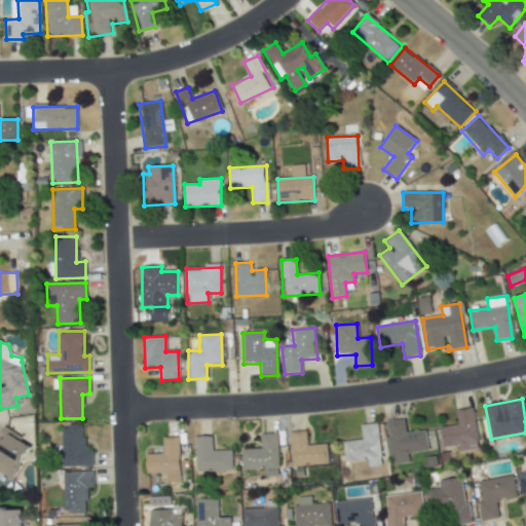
[(459,452),(478,449),(473,408),(455,410),(457,425),(440,427),(443,448),(458,446),(459,452)]
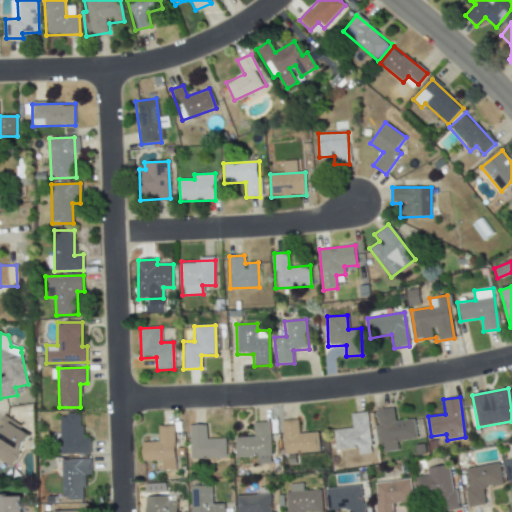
[(416,439),(414,419),(395,421),(393,408),(377,410),(378,424),(374,425),(376,445),(382,445),(383,452),(398,450),(397,441),(416,439)]
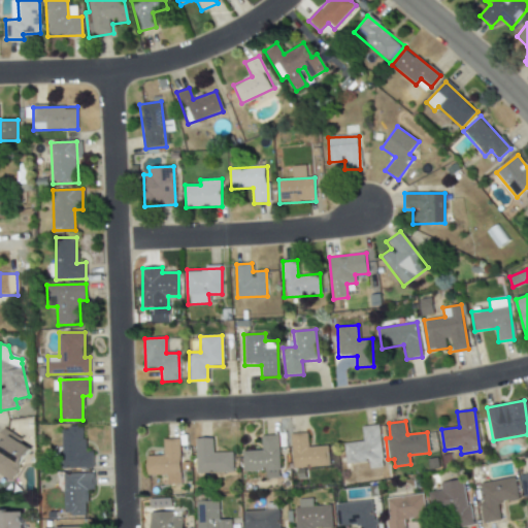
[(344,443),(347,464),(368,462),(369,469),(383,468),(378,425),(362,426),(363,441),(344,443)]
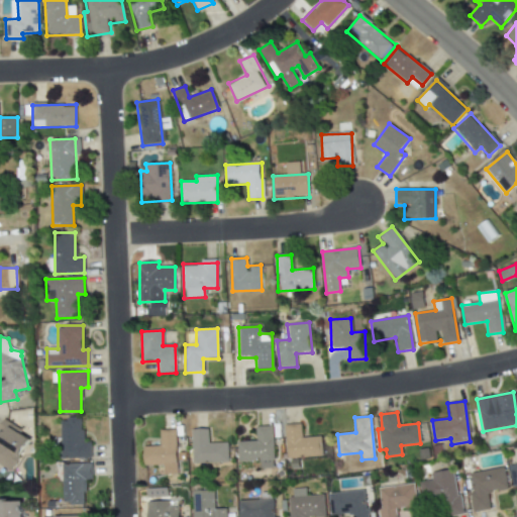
[(90,442),(82,442),(82,418),(60,418),(61,459),(91,458),(90,442)]
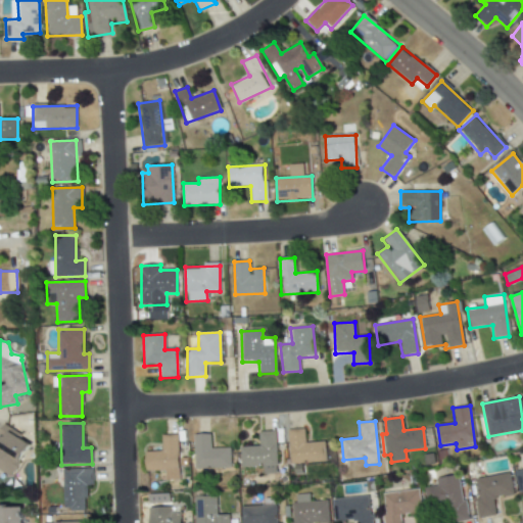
[(0,434),(0,470),(10,476),(29,443),(17,437),(19,433),(5,425),(0,434)]
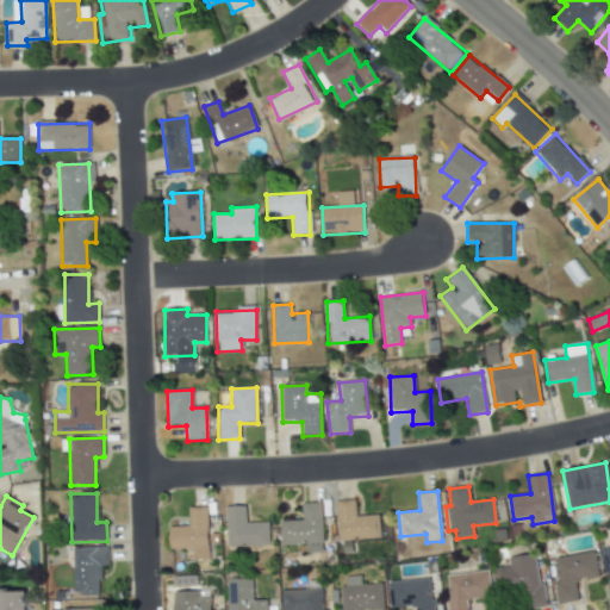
[(336,500),(338,541),(380,540),(379,515),(356,516),(355,500),(336,500)]
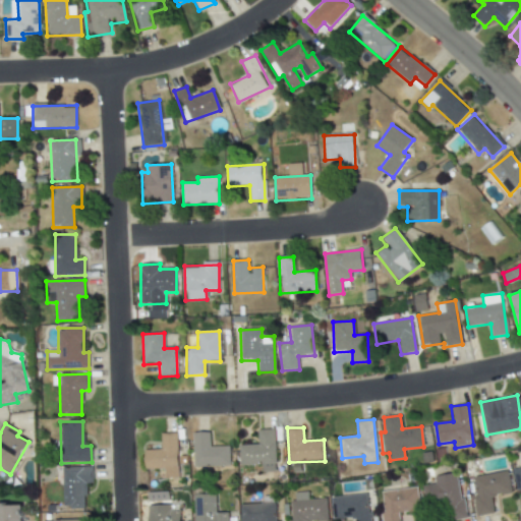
[(275,429),(257,429),(258,445),(239,445),(239,465),(262,464),(263,472),(276,472),(275,429)]
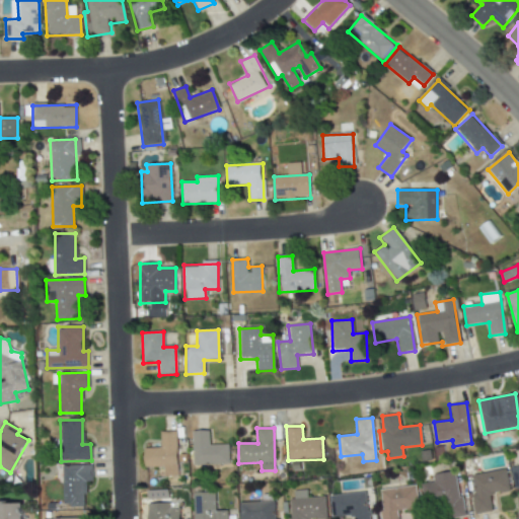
[(193,431),(194,465),(229,464),(229,444),(210,445),(210,430),(193,431)]
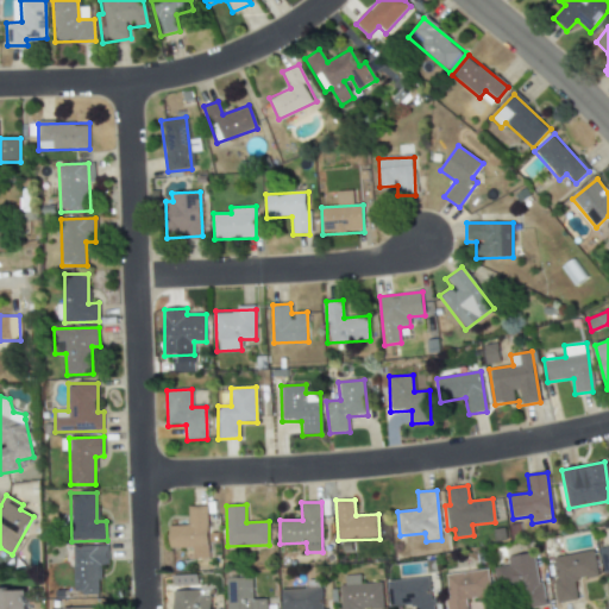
[(170,548),(193,547),(193,559),(208,559),(207,506),(188,507),(188,526),(169,526),(170,548)]
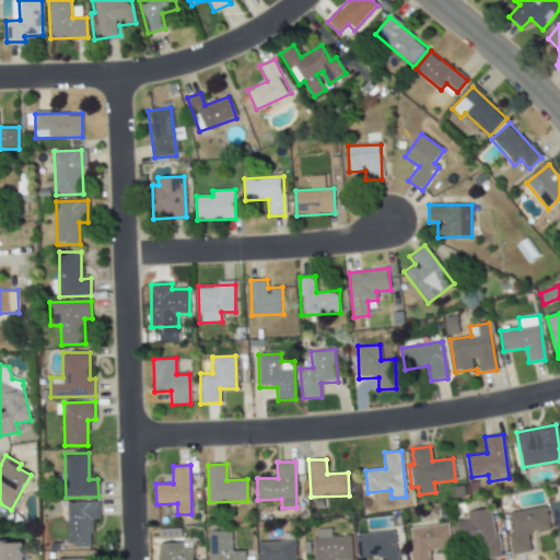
[(98,502),(67,502),(68,546),(92,546),(91,520),(100,520),(98,502)]
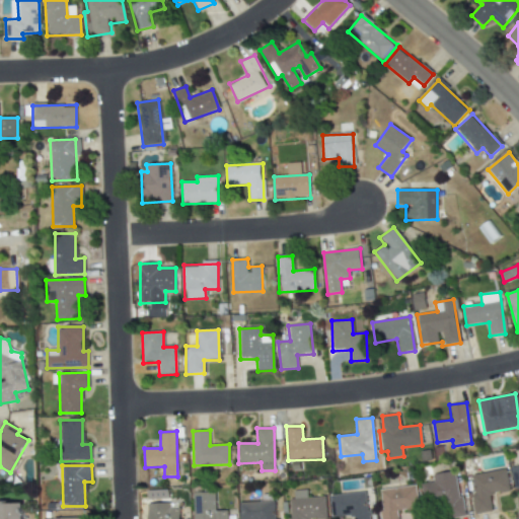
[(474,514),(493,512),(490,494),(509,491),(506,469),(470,474),(473,494),(471,494),(474,514)]
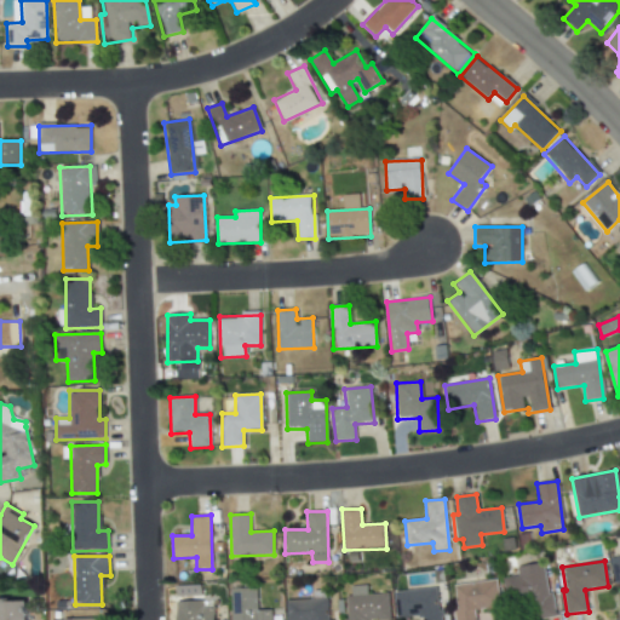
[(534,619),(554,616),(544,562),(516,568),(517,575),(503,578),(506,601),(530,597),(534,619)]
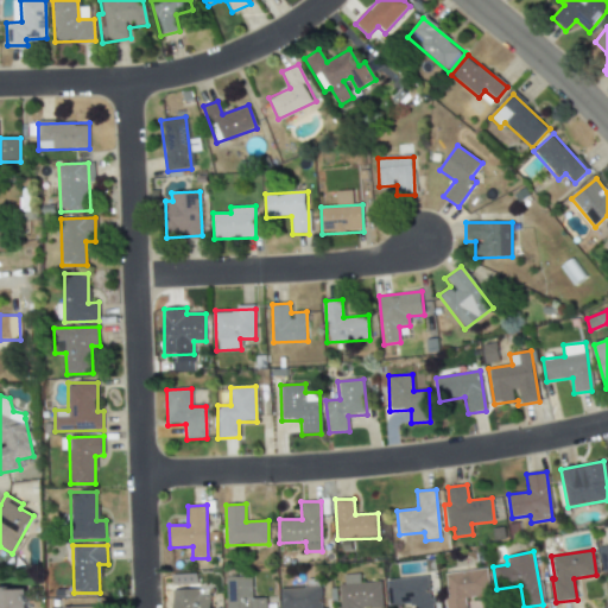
[(415,607),(431,607),(429,568),(409,569),(410,578),(386,580),(388,607),(415,605),(415,607)]
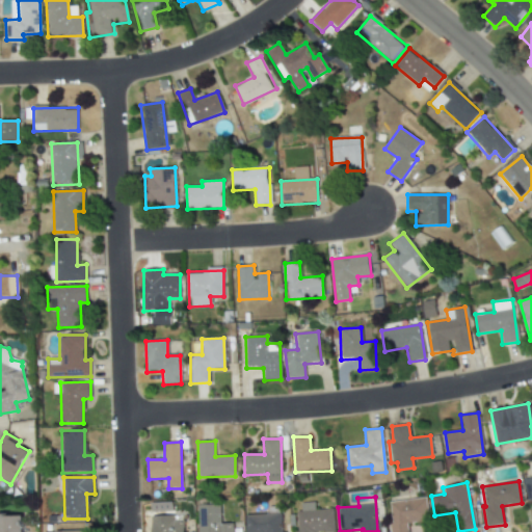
[(390,502),(392,522),(389,523),(390,531),(408,531),(407,524),(428,521),(425,498),(390,502)]
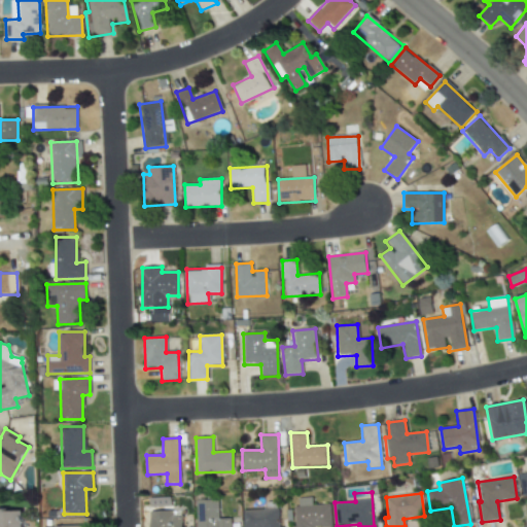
[(171,497),(150,498),(150,507),(171,507),(171,497)]
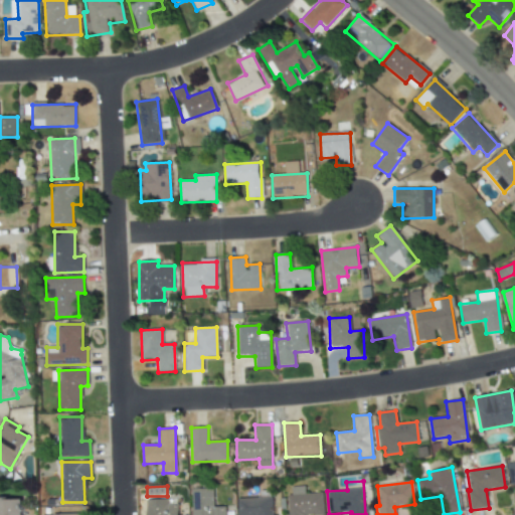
[(287,514),(323,514),(323,493),(305,494),(304,486),(286,487),(287,514)]
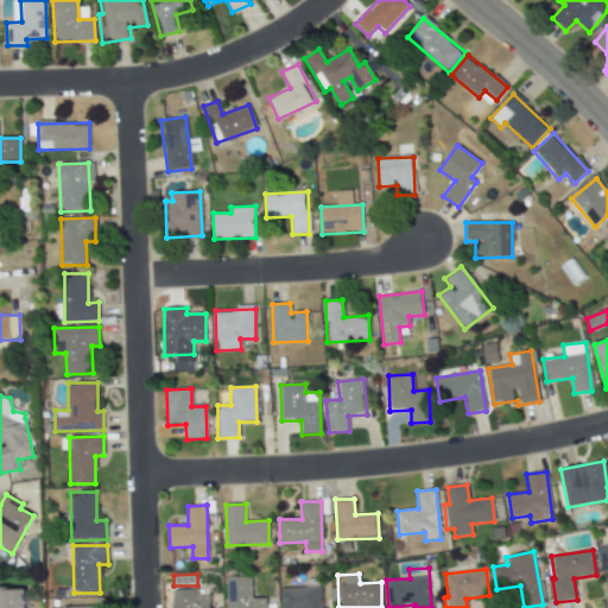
[(279,607),(323,607),(323,587),(279,588),(279,607)]
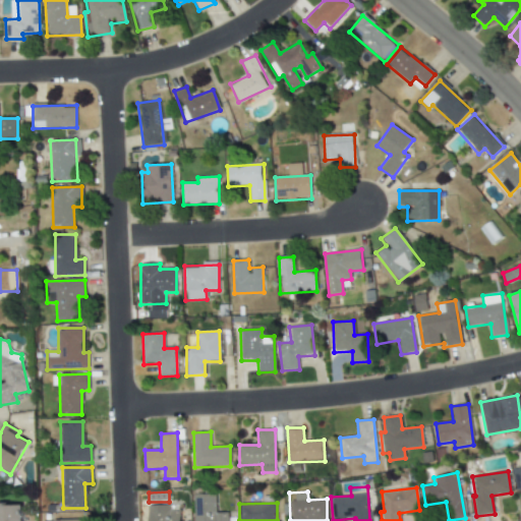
[(23,520),(23,504),(0,504),(0,520),(23,520)]
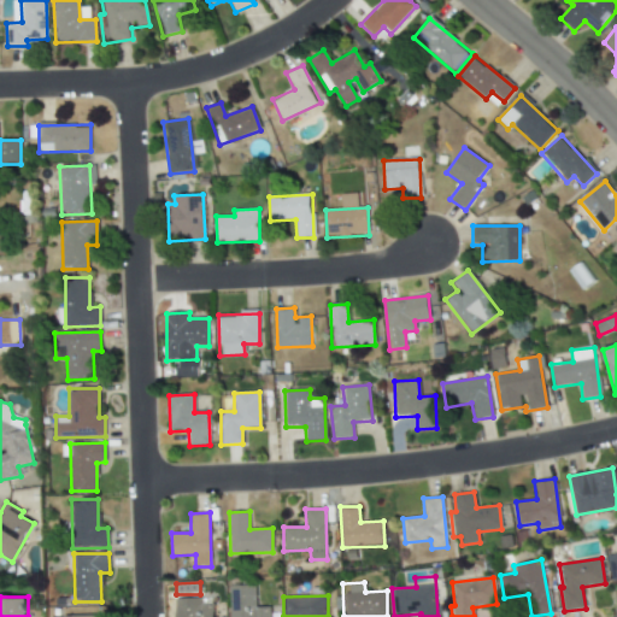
[(175,598),(175,616),(216,616),(216,604),(201,604),(201,598),(175,598)]
